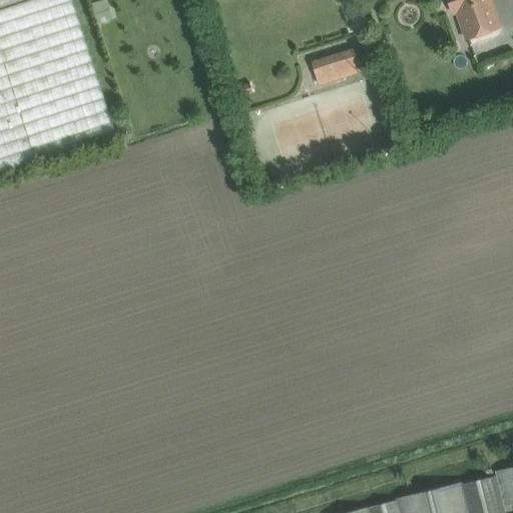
[(0,0),(0,9),(28,0),(0,0)]
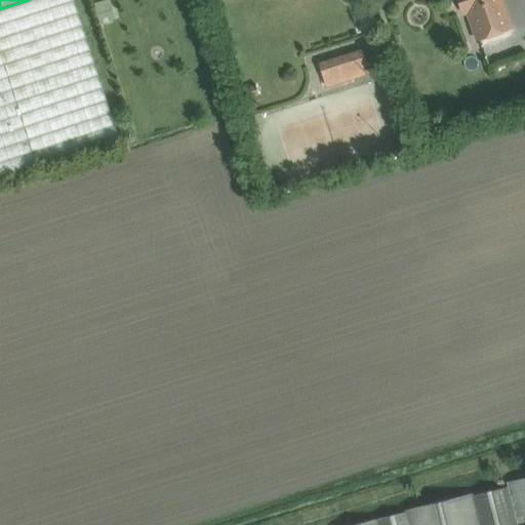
[(35,0),(0,11),(0,177),(120,139),(75,0),(35,0)]
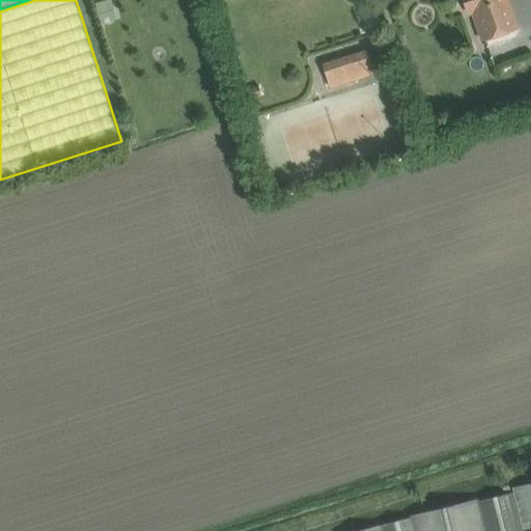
[(473,15),(481,40),(518,28),(507,0),(463,0),(469,17),(473,15)]
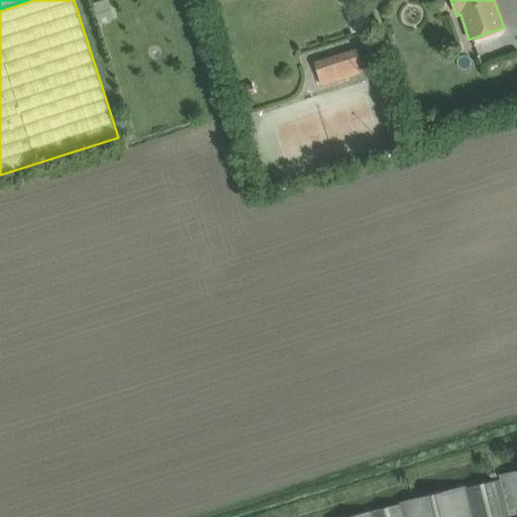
[(93,4),(96,19),(111,15),(108,1),(93,4)]
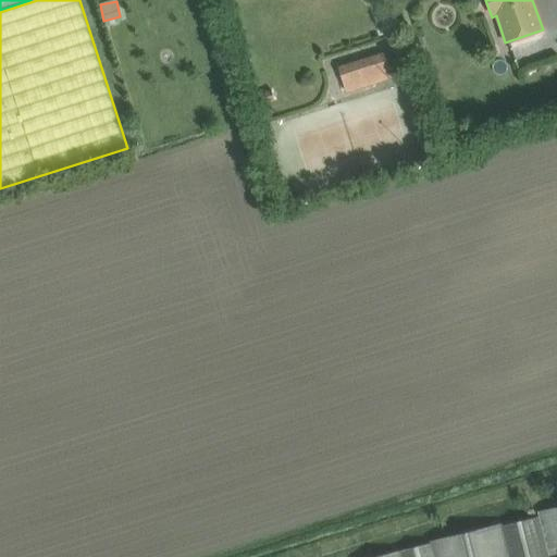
[(339,67),(347,94),(394,79),(386,53),(339,67)]
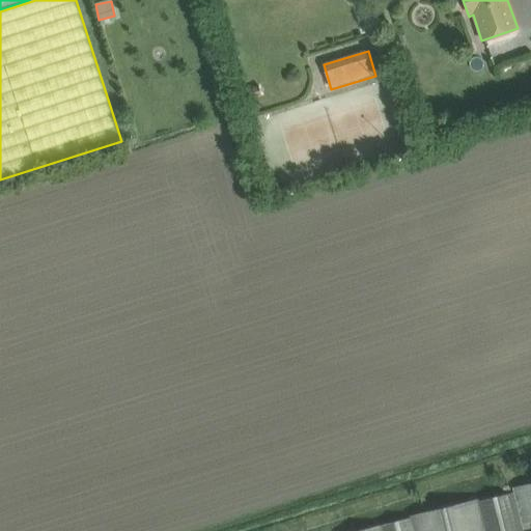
[(261,95),(259,86),(247,90),(249,100),(261,95)]
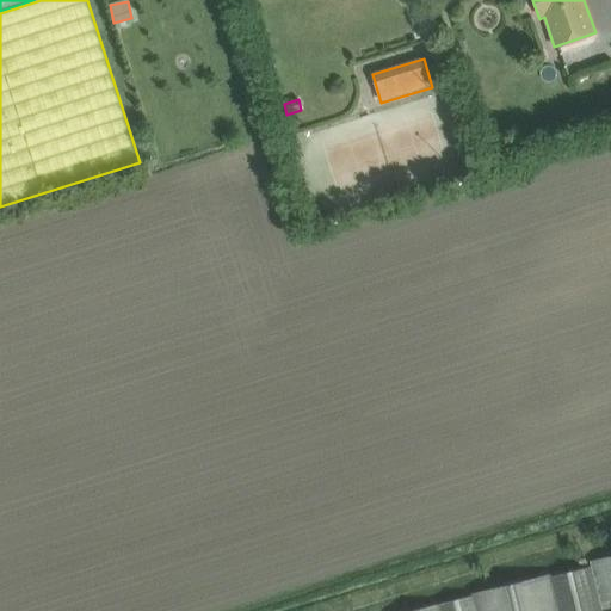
[(610,556),(592,562),(602,602),(610,599),(610,556)]
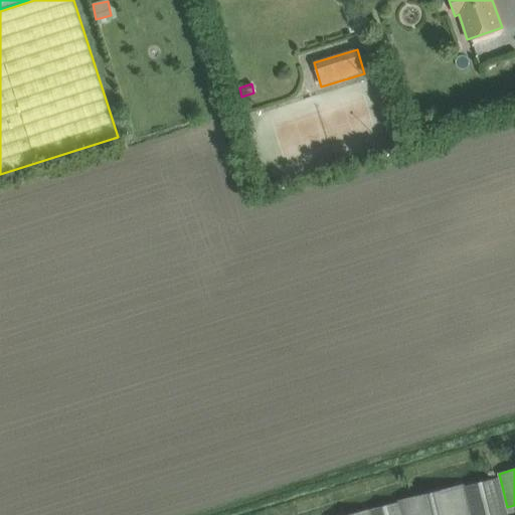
[(507,514),(498,478),(466,486),(466,485),(398,501),(398,503),(351,514),(507,514)]
